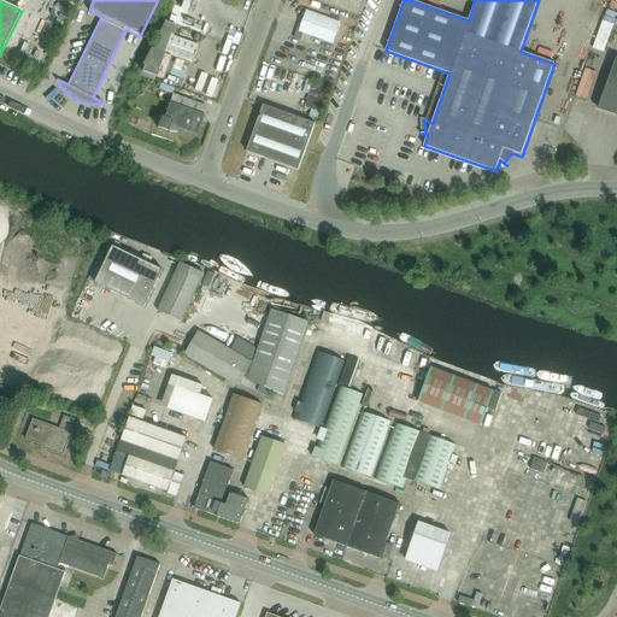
[(294,39),(300,41),(304,34),(333,43),(340,23),(306,11),(301,27),(299,25),(294,39)]
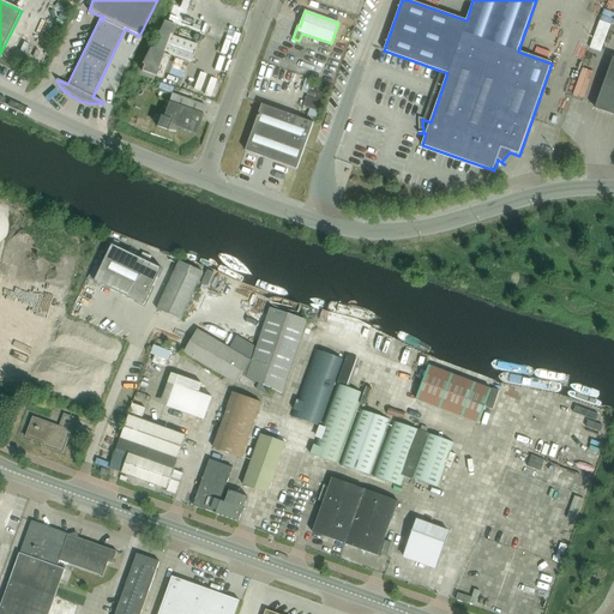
[(166,25),(139,74),(162,83),(170,59),(164,56),(166,55),(192,65),(198,47),(174,38),(178,30),(166,25)]
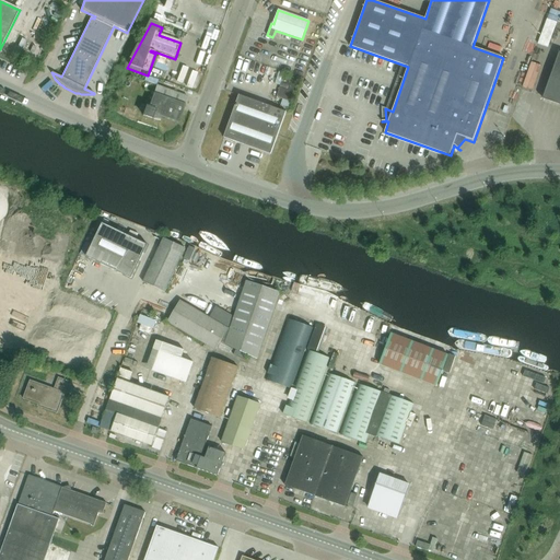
[(551,36),(553,30),(547,27),(541,43),(549,46),(552,36),(551,36)]
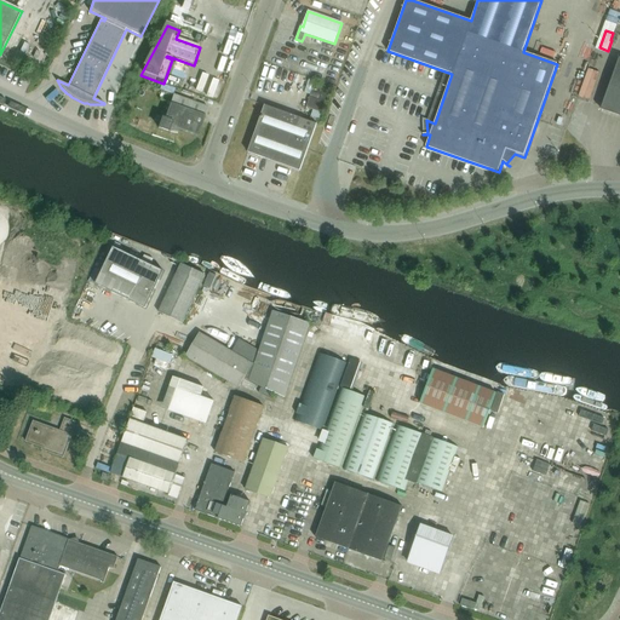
[(619,59),(602,110),(619,116),(619,59)]
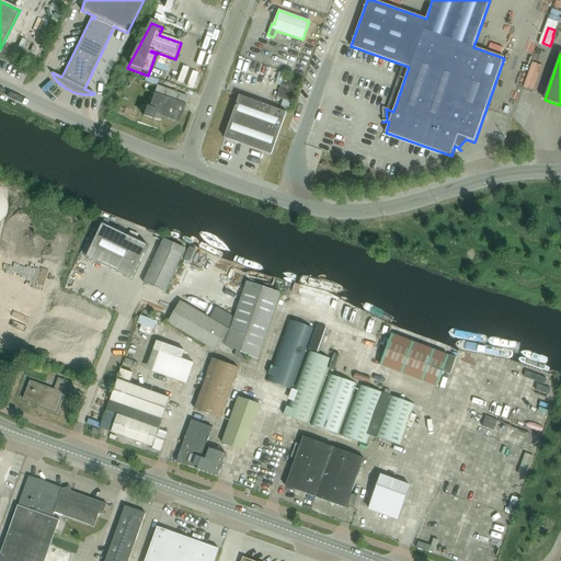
[(298,80),(284,76),(277,98),(283,100),(281,109),(292,112),(295,104),(290,103),(298,80)]
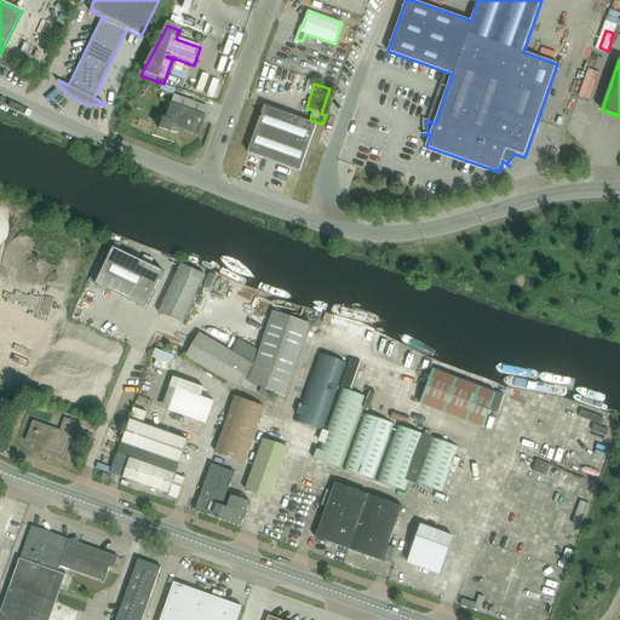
[(205,116),(207,107),(173,95),(164,119),(161,119),(159,128),(167,131),(170,126),(197,137),(205,116)]
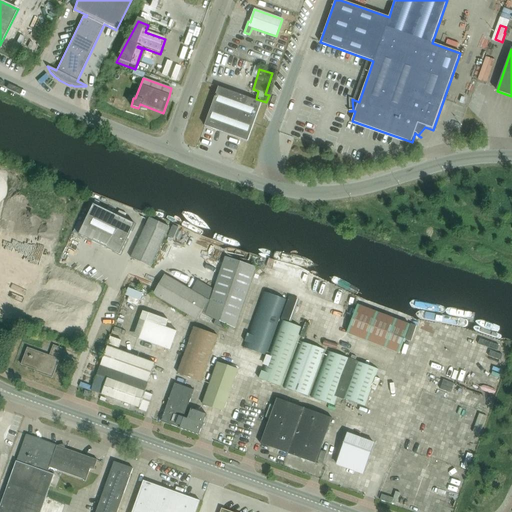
[(219,87),(205,126),(248,142),(262,103),(219,87)]
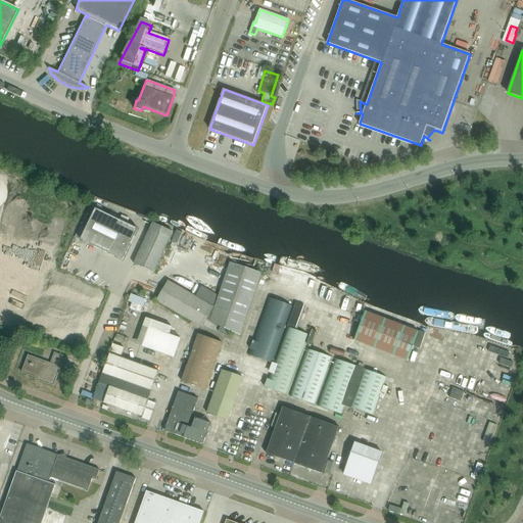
[(81,240),(124,259),(138,229),(95,208),(81,240)]
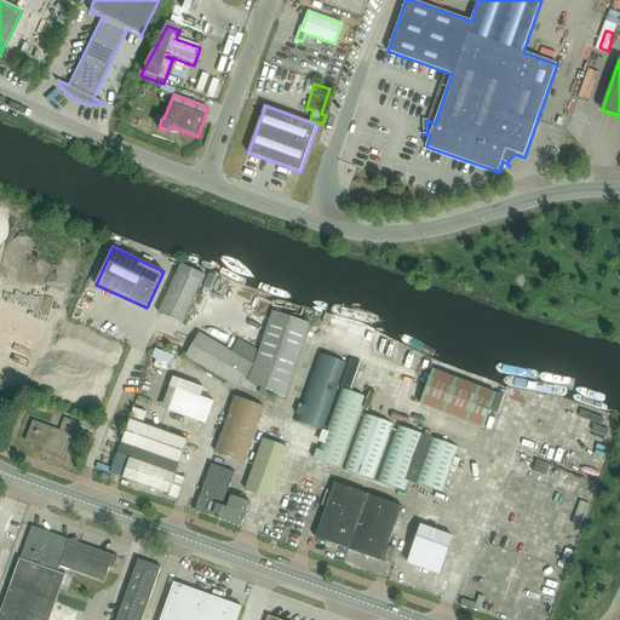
[(183,323),(205,275),(181,264),(159,313),(183,323)]
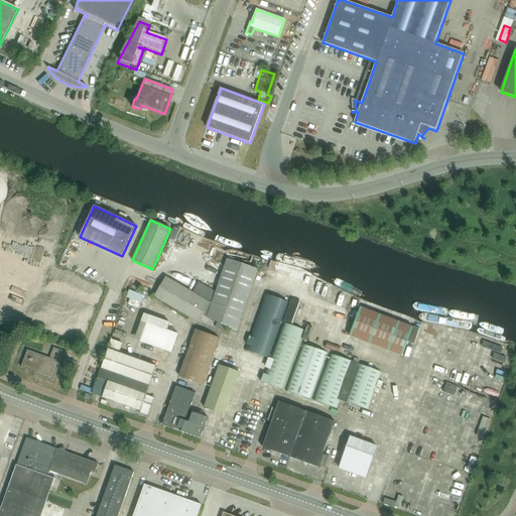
[(174,228),(169,239),(175,241),(180,230),(174,228)]
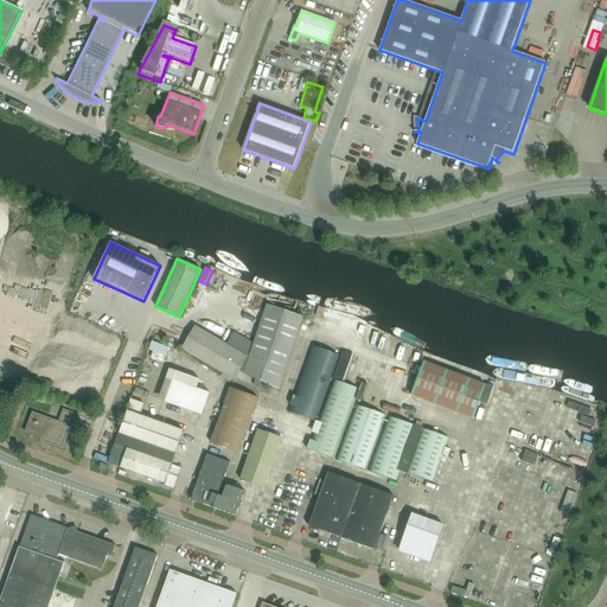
[(304,318),(267,305),(254,344),(235,332),(228,344),(196,325),(181,351),(235,381),(240,372),(279,390),(304,318)]
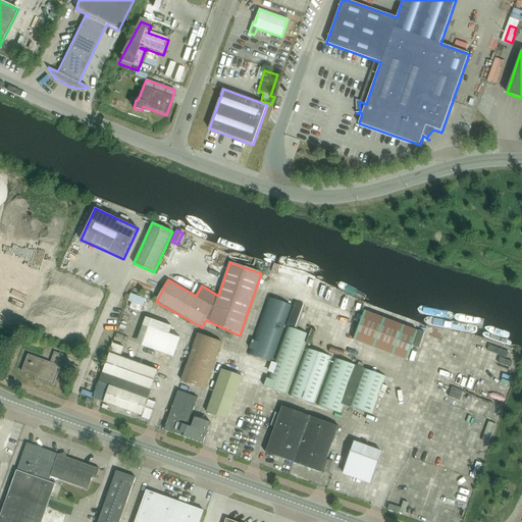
[(132,294),(128,301),(144,306),(146,300),(132,294)]
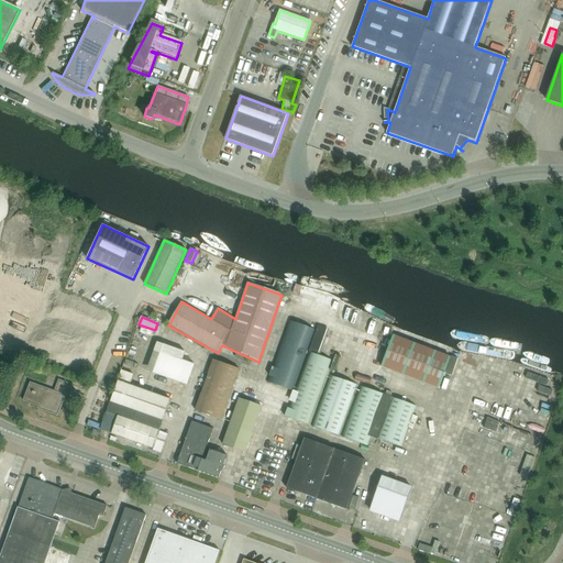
[(315,331),(289,321),(267,382),(293,392),(315,331)]
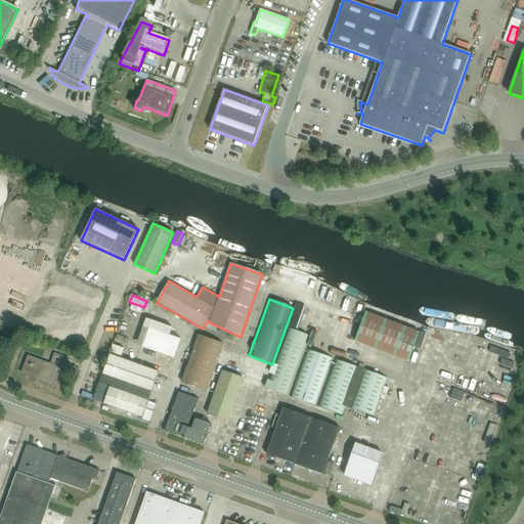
[(296,303),(288,328),(296,331),(304,306),(296,303)]
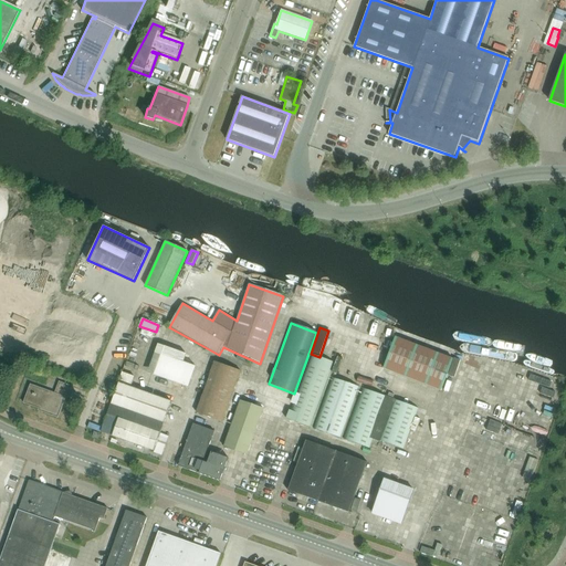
[(453,359),(396,337),(384,369),(441,391),(453,359)]
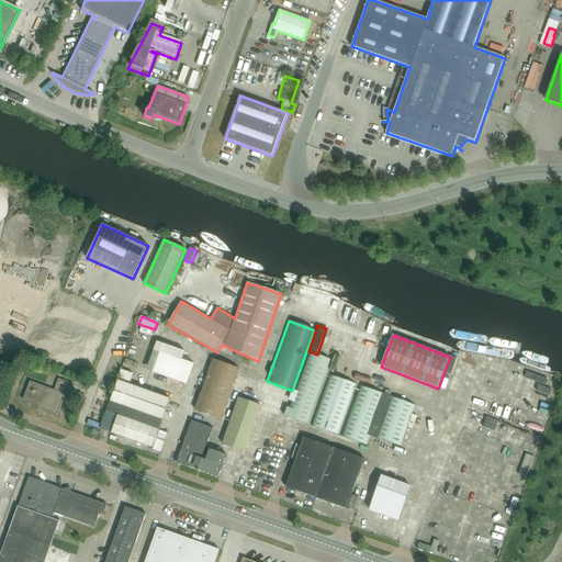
[(187,385),(194,364),(182,360),(184,351),(164,344),(153,372),(187,385)]
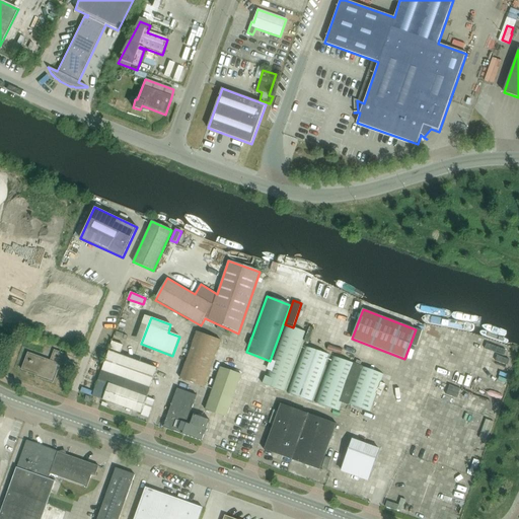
[(283,331),(264,384),(285,392),(304,339),(306,332),(285,325),(283,331)]
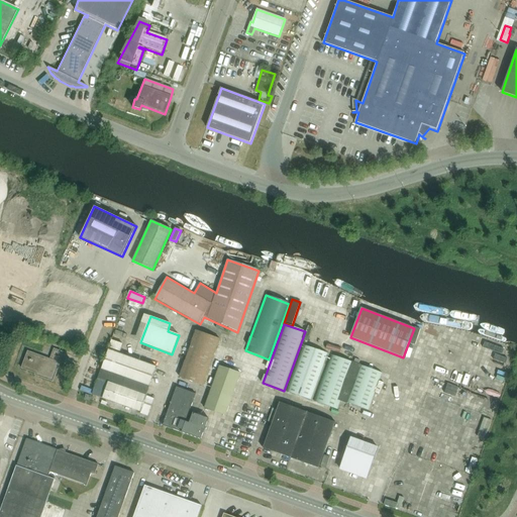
[(203,386),(219,339),(196,330),(180,378),(203,386)]
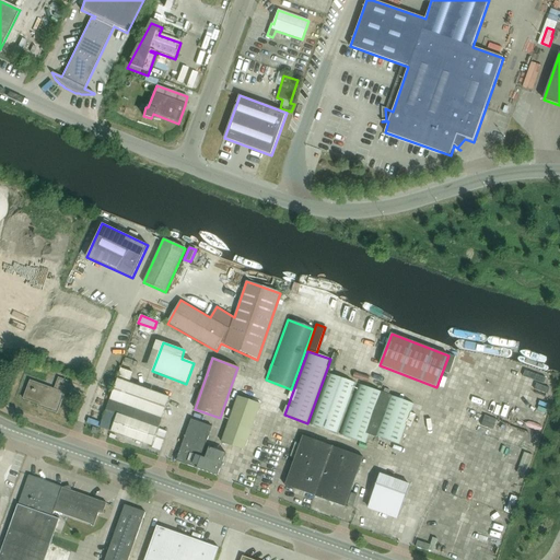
[(130,385),(135,373),(121,369),(101,428),(149,445),(148,446),(160,451),(167,432),(159,429),(170,398),(159,394),(160,391),(146,386),(144,389),(130,385)]
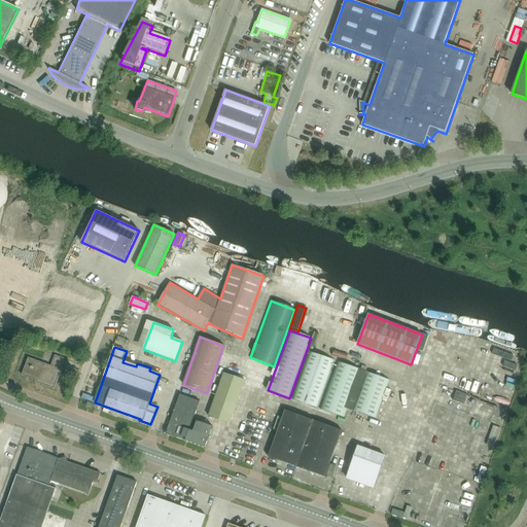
[(316,409),(334,361),(310,352),(292,399),(316,409)]
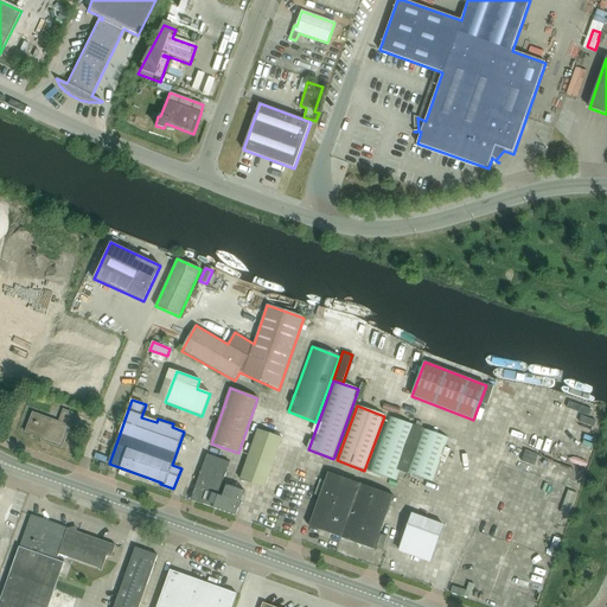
[(64,409),(59,422),(33,413),(25,433),(48,441),(46,442),(63,448),(70,427),(72,428),(77,415),(64,409)]
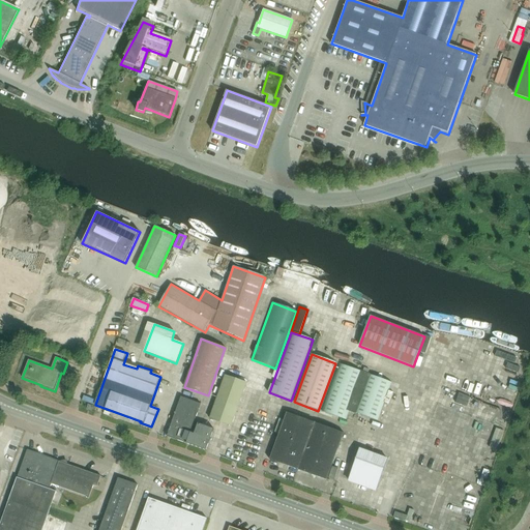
[(349,411),(363,373),(340,364),(322,411),(346,420),(349,411)]
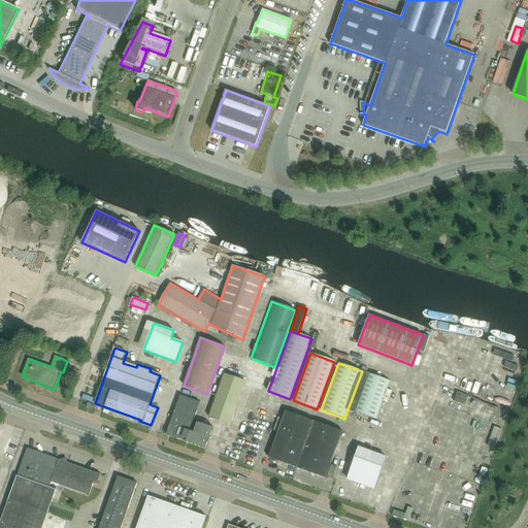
[(362,371),(348,409),(349,409),(376,420),(390,382),(362,371)]
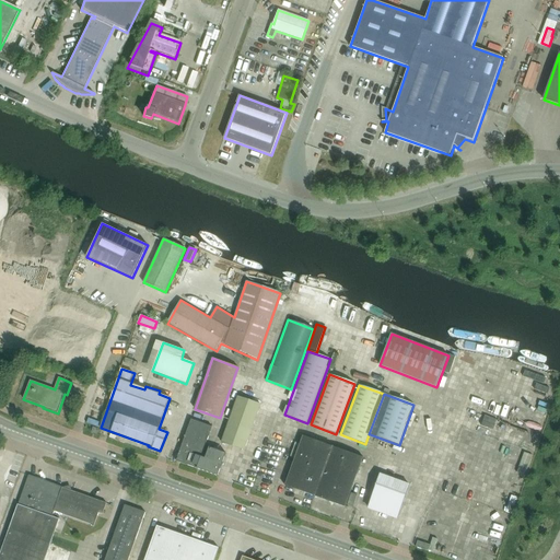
[(245,451),(261,405),(238,396),(222,442),(245,451)]
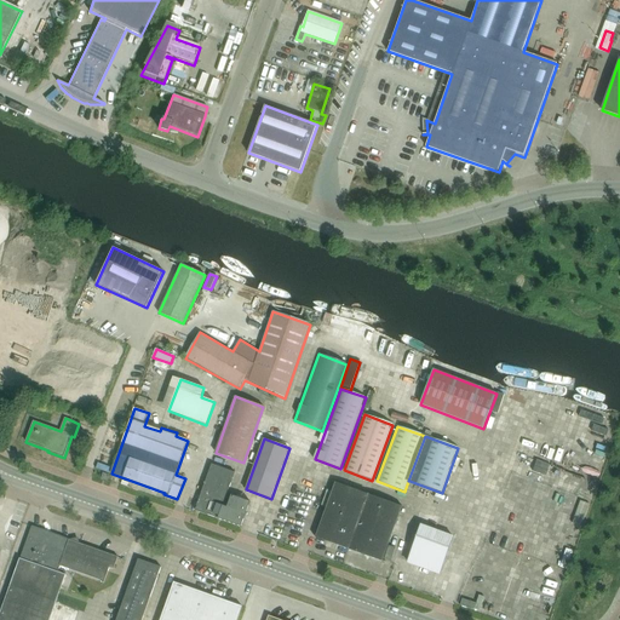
[(223,505),(235,472),(212,465),(195,510),(218,518),(219,516),(223,506),(223,505)]
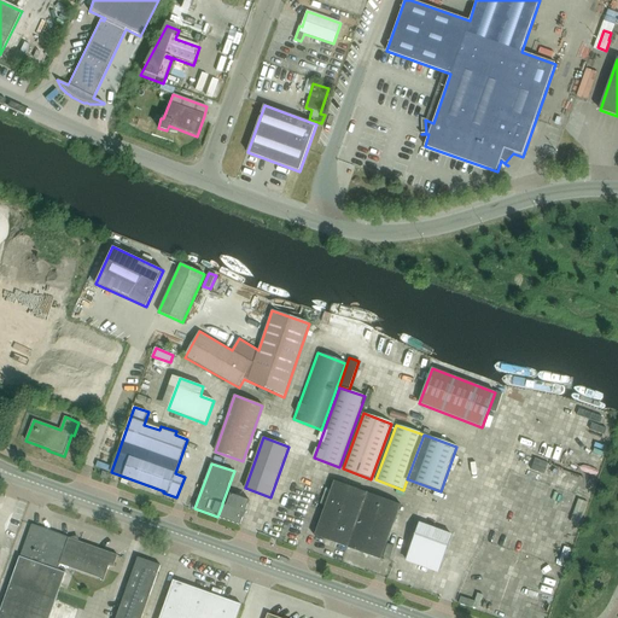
[(315,536),(380,560),(401,505),(334,482),(315,536)]
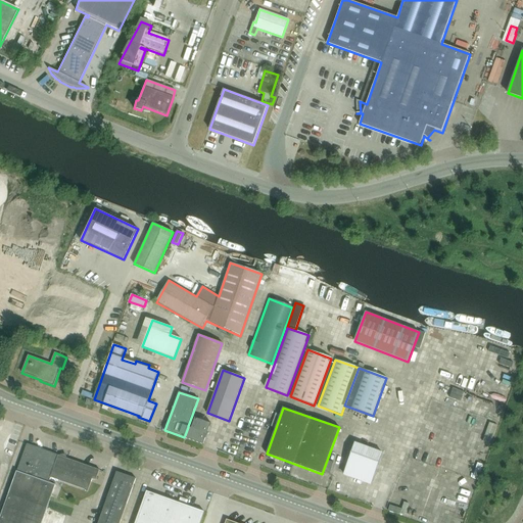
[(203,444),(211,424),(195,418),(192,428),(188,426),(188,427),(185,435),(184,437),(203,444)]
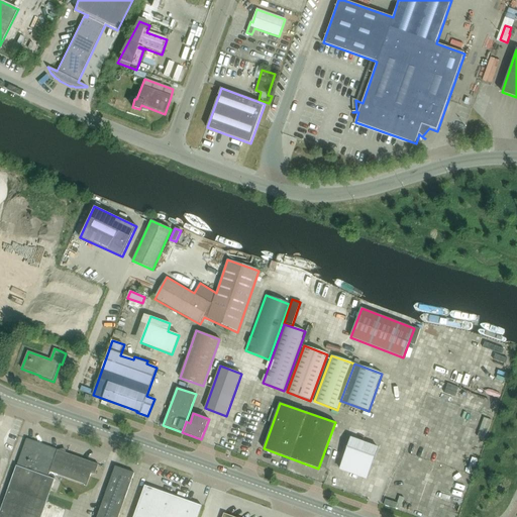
[(486,438),(492,421),(484,418),(478,436),(486,438)]
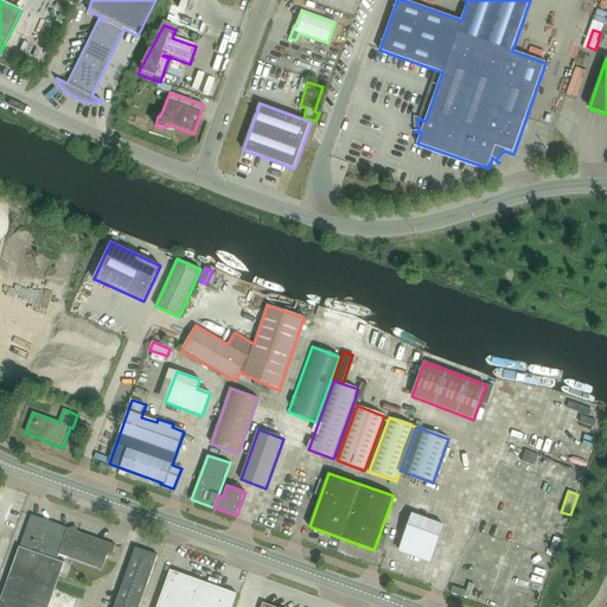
[(445,525),(411,513),(398,551),(430,563),(445,525)]
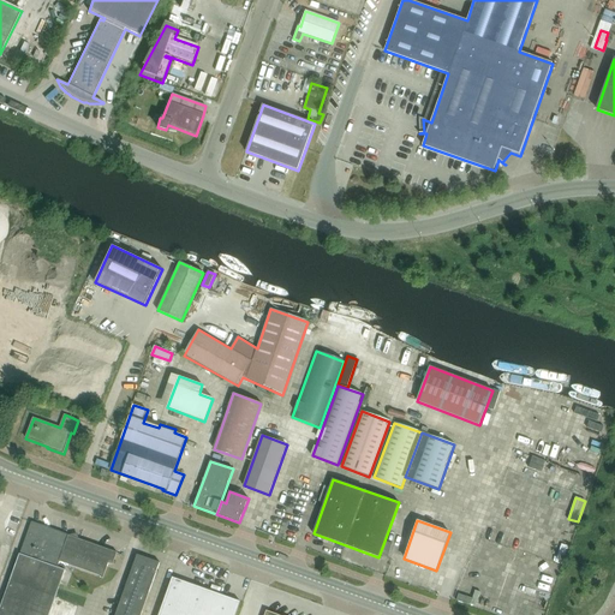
[(103,579),(109,563),(113,565),(118,553),(31,523),(0,609),(0,614),(48,614),(55,598),(65,571),(58,567),(60,561),(103,577),(102,579),(103,579)]
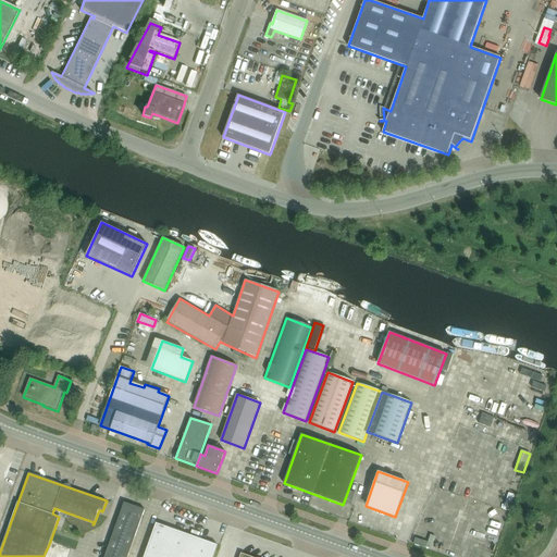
[(349,490),(345,503),(351,505),(356,492),(349,490)]
